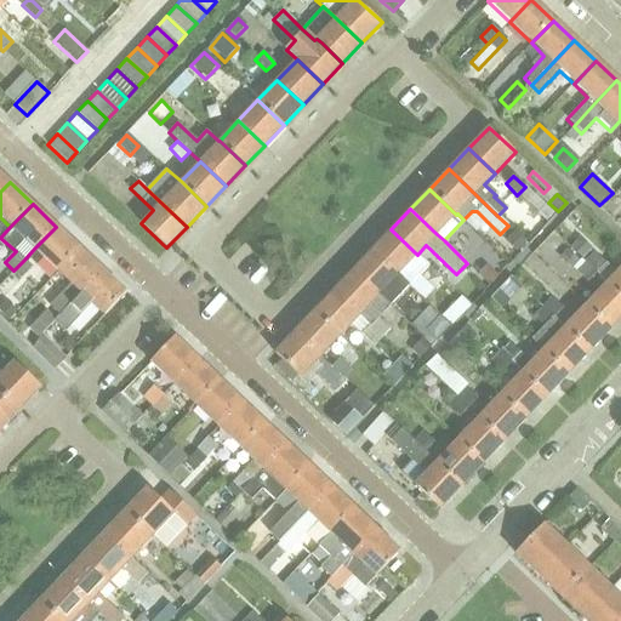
[(56,227),(34,249),(57,271),(79,248),(56,227)]
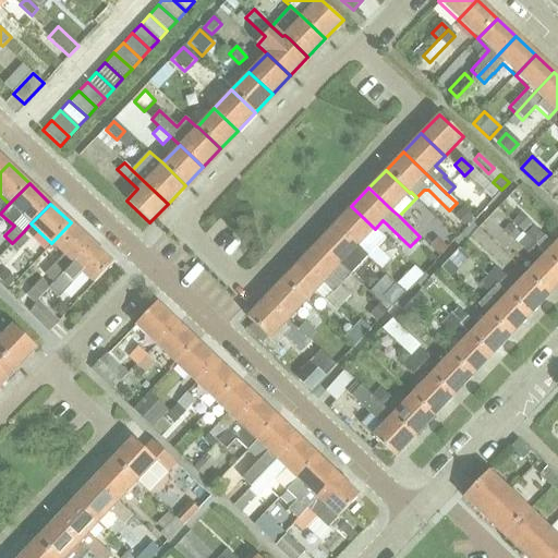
[(351,206),(334,225),(358,247),(359,246),(368,256),(380,267),(389,259),(377,247),(386,239),(375,229),(351,206)]
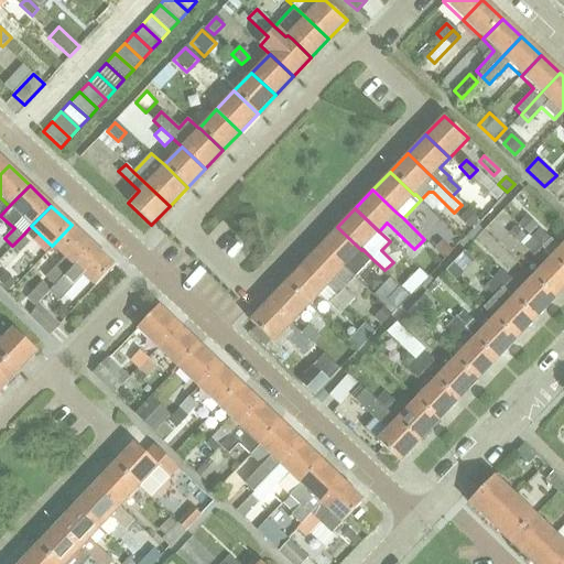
[(467,215),(458,223),(468,231),(477,224),(467,215)]
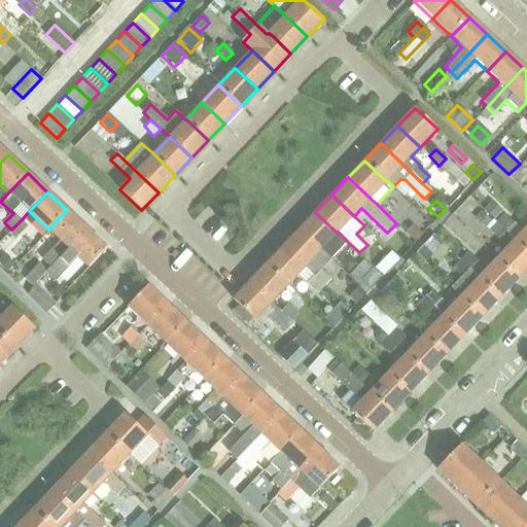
[(492,203),(484,211),(494,220),(502,213),(492,203)]
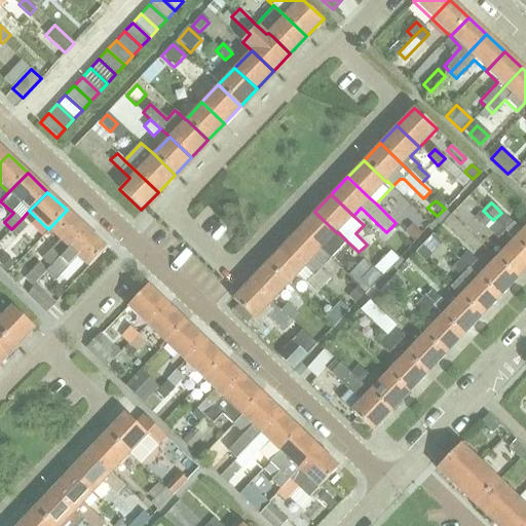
[(67,210),(48,229),(59,240),(42,258),(50,265),(86,228),(67,210)]
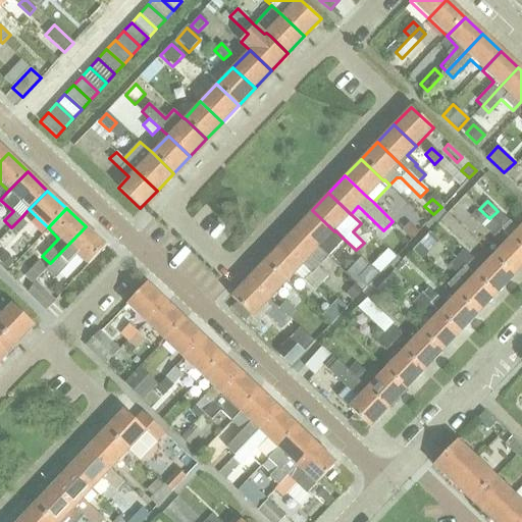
[(312,210),(296,227),(318,248),(327,258),(345,240),(335,230),(334,231),(312,210)]
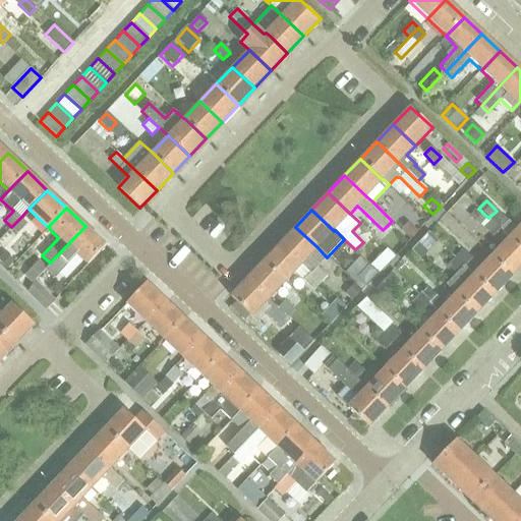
[(475,211),(469,218),(479,227),(485,221),(475,211)]
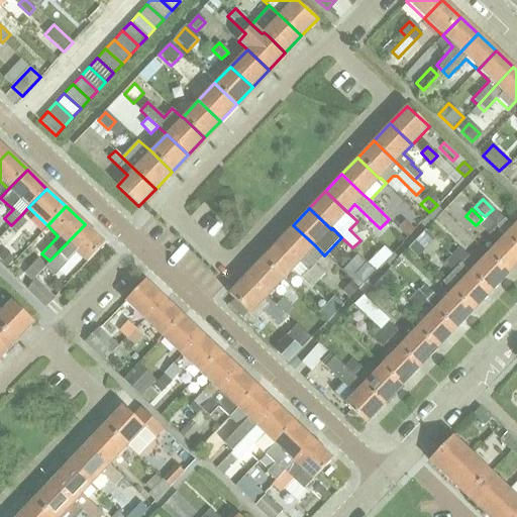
[(494,209),(486,216),(496,225),(503,217),(494,209)]
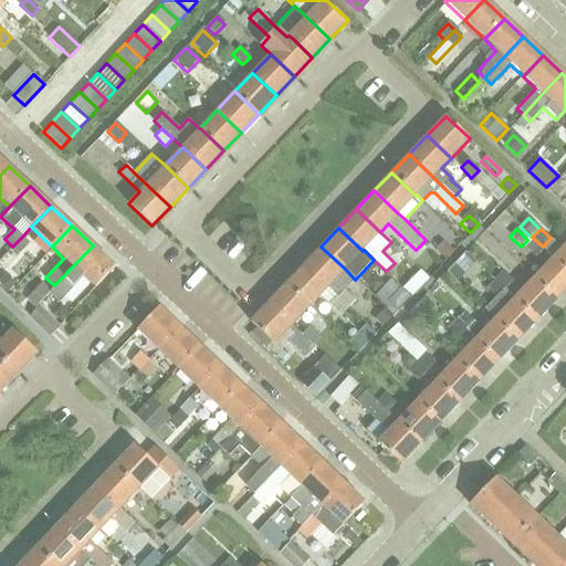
[(22,237),(12,247),(19,254),(29,244),(22,237)]
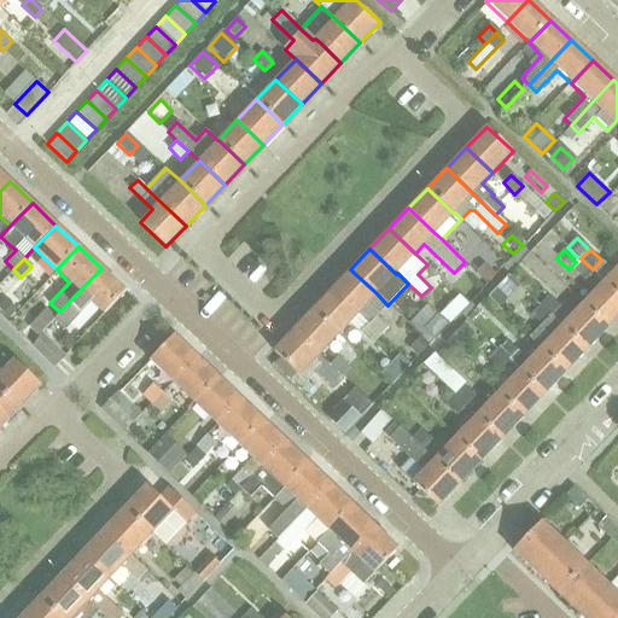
[(593,269),(581,258),(572,268),(583,279),(593,269)]
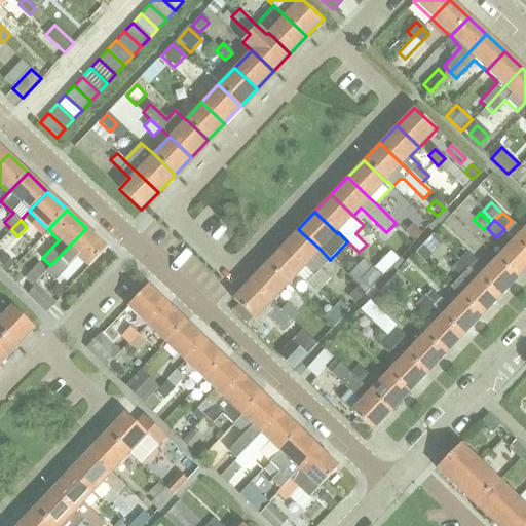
[(504,229),(503,230),(513,238),(525,251),(525,224),(521,230),(512,221),(504,229)]
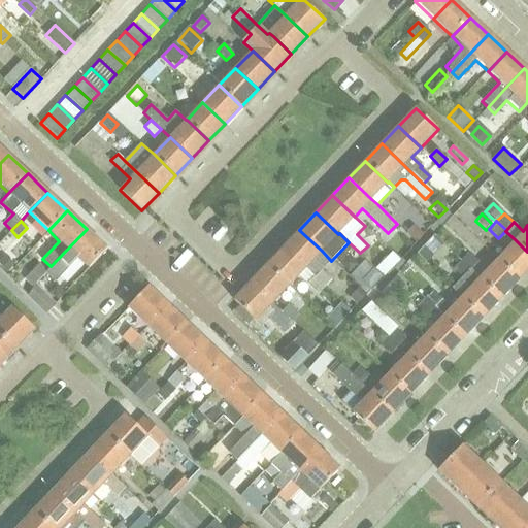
[(414,227),(407,233),(417,242),(423,235),(414,227)]
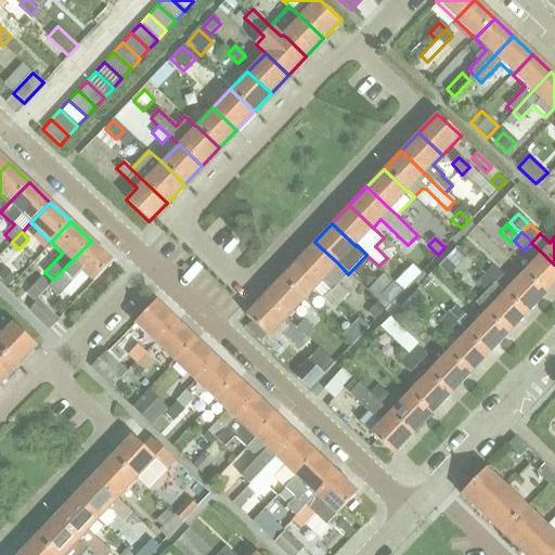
[(49,284),(47,286),(57,296),(81,271),(92,281),(112,260),(91,241),(53,280),(49,284)]
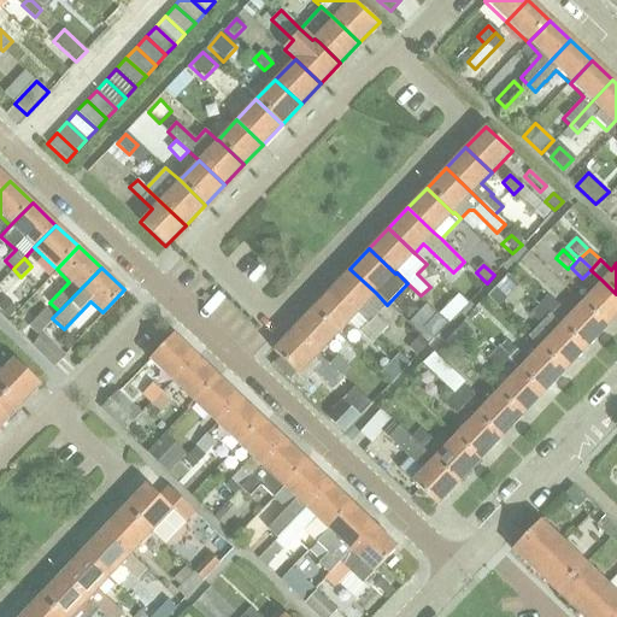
[(350,269),(330,289),(357,313),(368,324),(378,336),(387,328),(376,316),(387,305),(376,293),(350,269)]
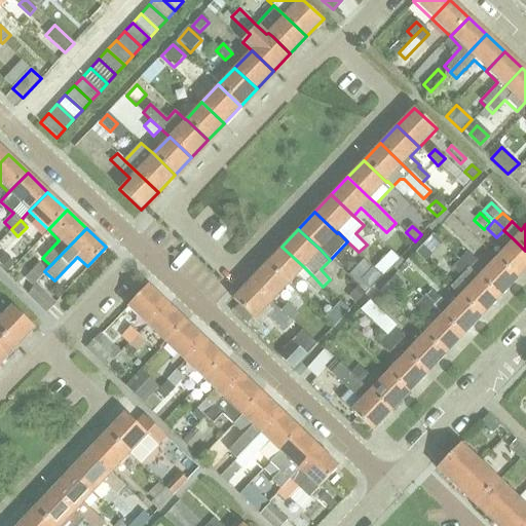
[(425,262),(442,246),(433,236),(416,253),(425,262)]
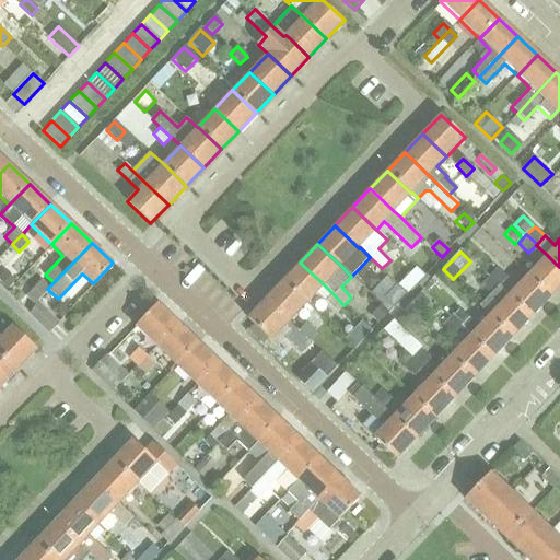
[(559,284),(559,267),(546,254),(527,275),(550,295),(559,284)]
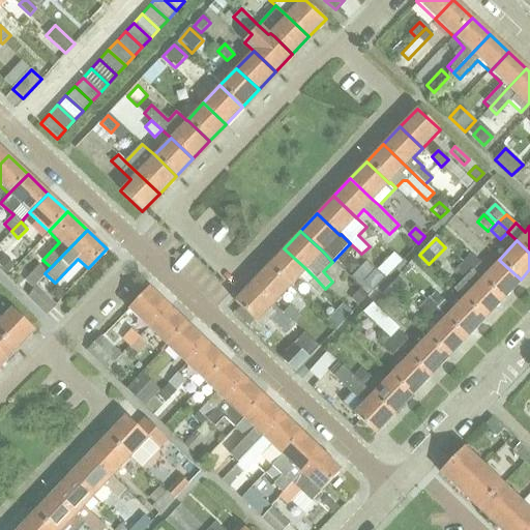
[(284,248),(267,265),(290,287),(306,269),(284,248)]
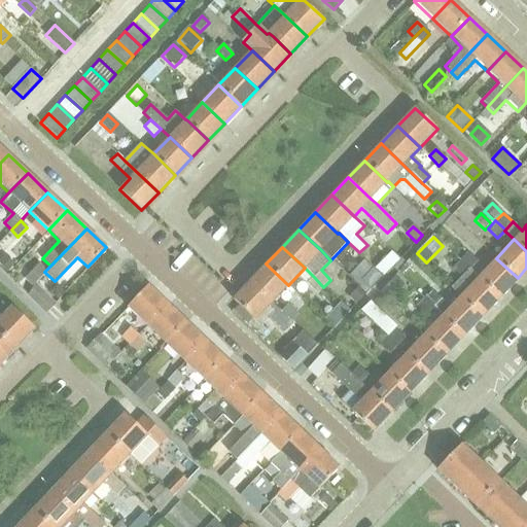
[(467,251),(459,259),(468,269),(477,260),(467,251)]
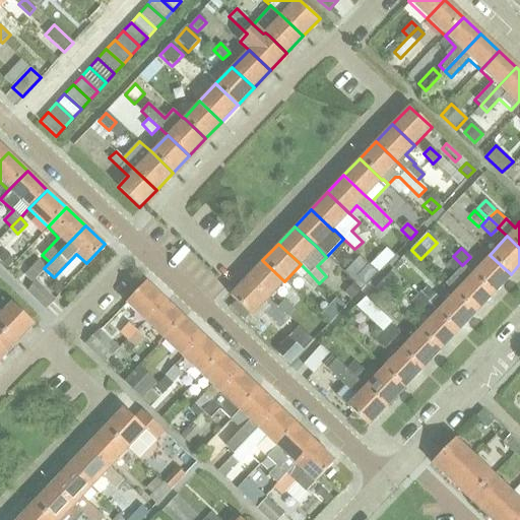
[(386,249),(370,265),(378,273),(393,257),(386,249)]
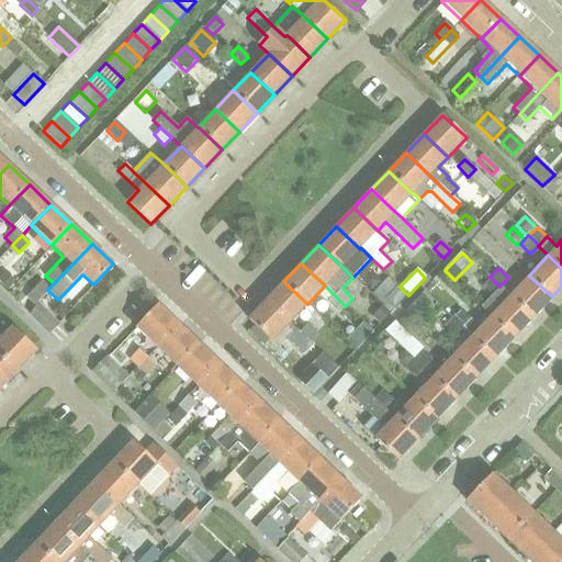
[(7,271),(0,277),(0,278),(9,288),(17,281),(7,271)]
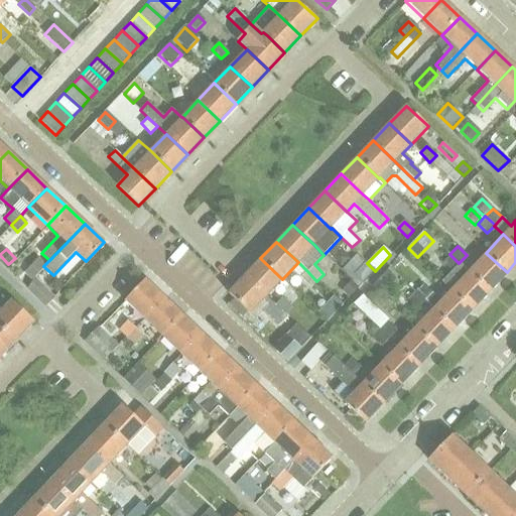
[(486,253),(468,272),(489,291),(507,272),(486,253)]
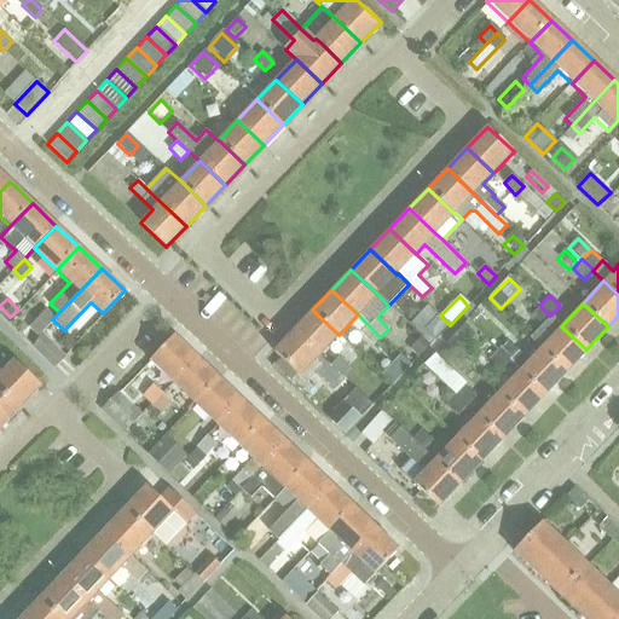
[(550,316),(539,305),(531,314),(542,325),(550,316)]
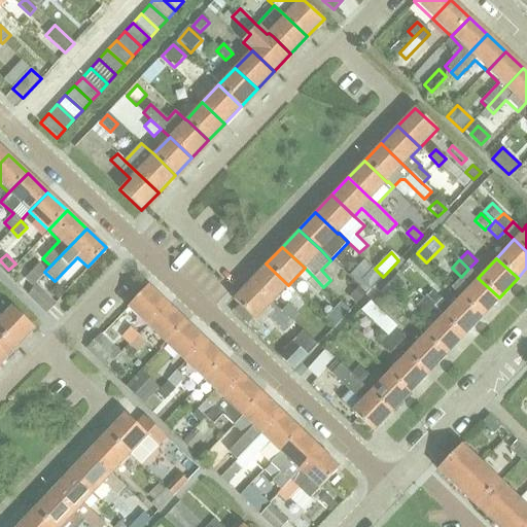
[(39,262),(25,277),(32,284),(44,272),(46,270),(39,262)]
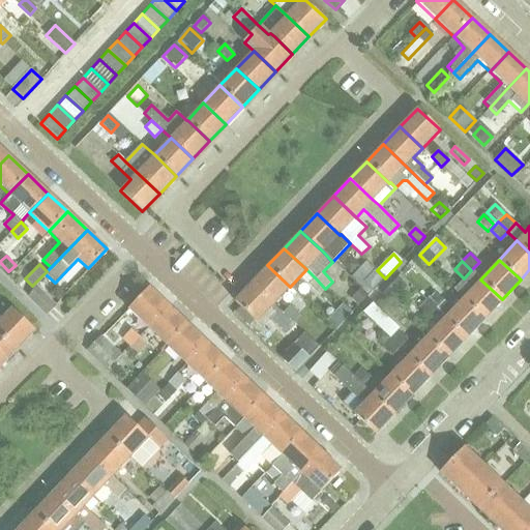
[(290,287),(267,265),(249,284),(272,305),(290,287)]
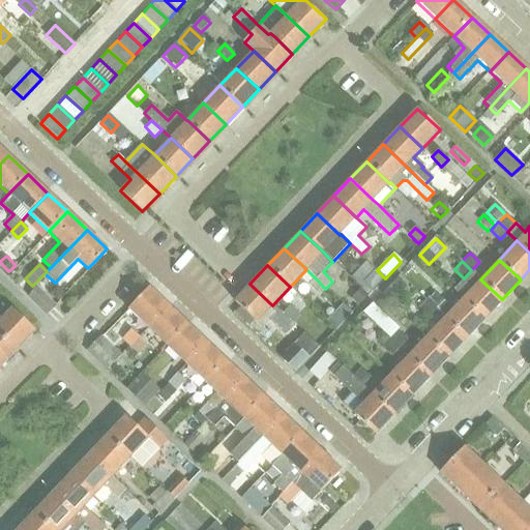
[(377,270),(365,283),(374,290),(385,278),(377,270)]
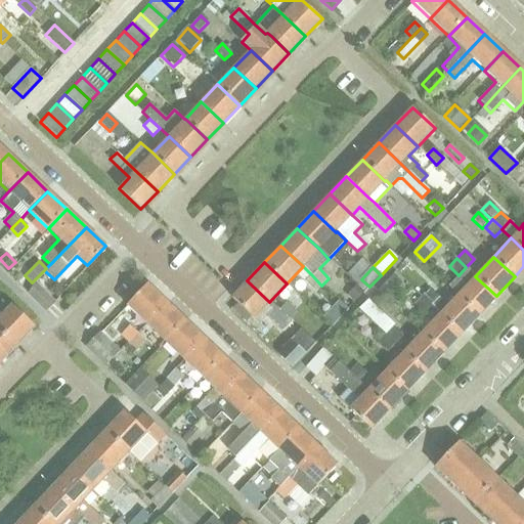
[(447,287),(457,295),(478,315),(496,296),(475,276),(466,267),(459,275),(447,287)]
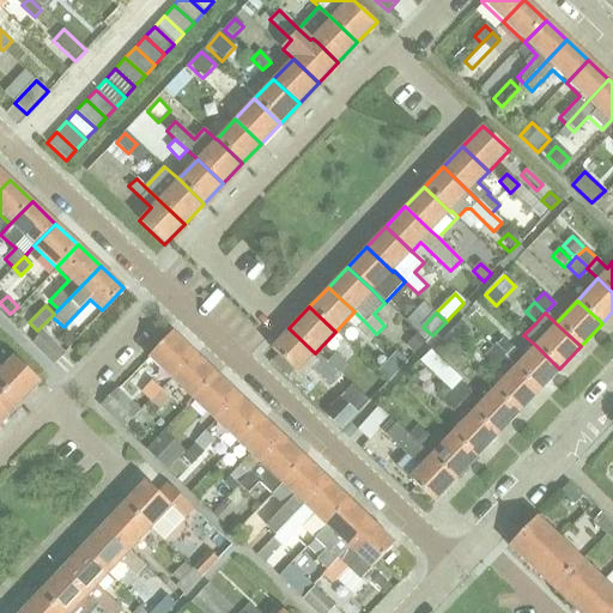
[(365,322),(357,331),(368,341),(376,334),(365,322)]
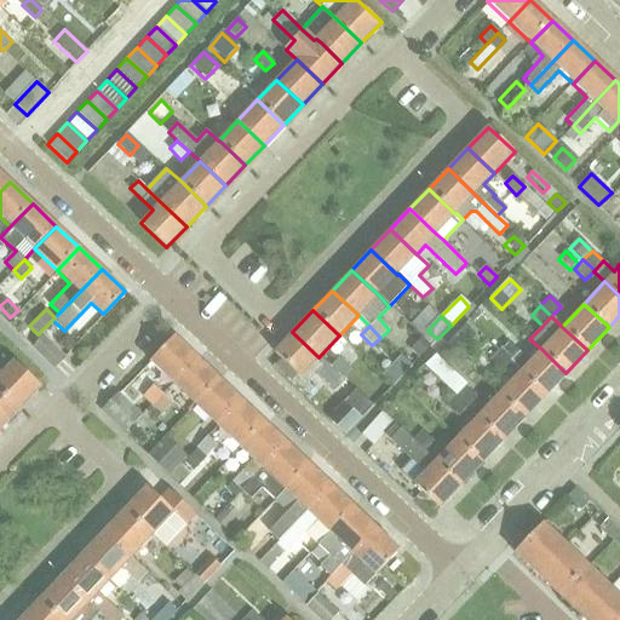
[(464,326),(447,344),(458,354),(475,336),(464,326)]
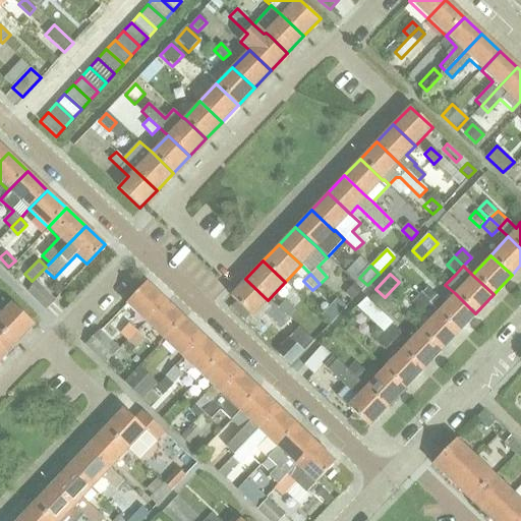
[(245,279),(229,296),(257,324),(264,316),(279,331),(289,321),(287,319),(277,309),(268,300),(245,279)]
